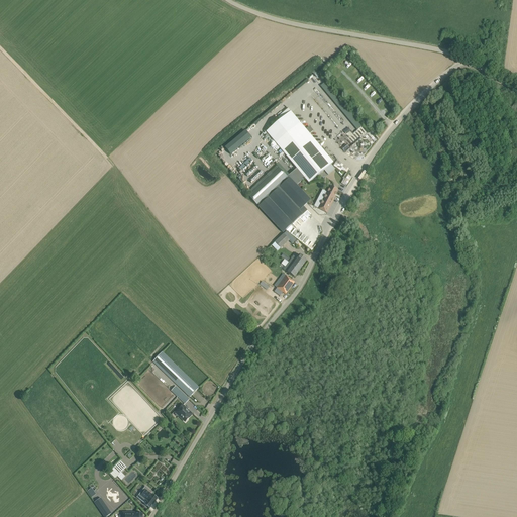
[(356,130),(362,126),(325,81),(319,86),(326,94),(322,97),(347,128),(352,124),(356,130)]
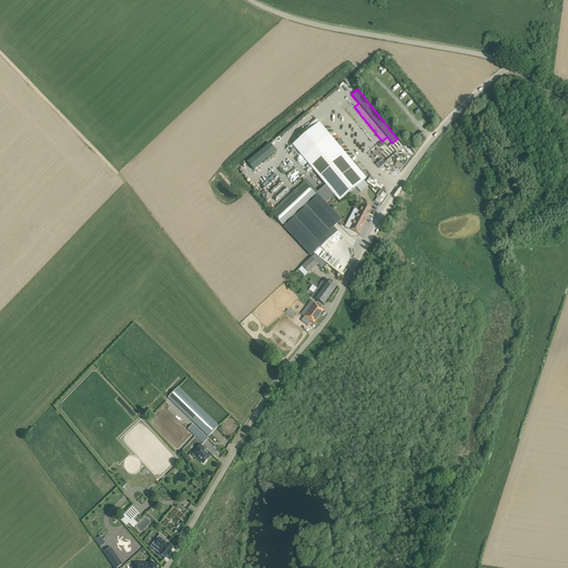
[(342,155),(327,138),(330,135),(330,134),(303,158),(326,185),(315,194),(313,196),(314,199),(318,195),(326,204),(331,200),(335,196),(340,201),(366,179),(345,153),(342,155)]
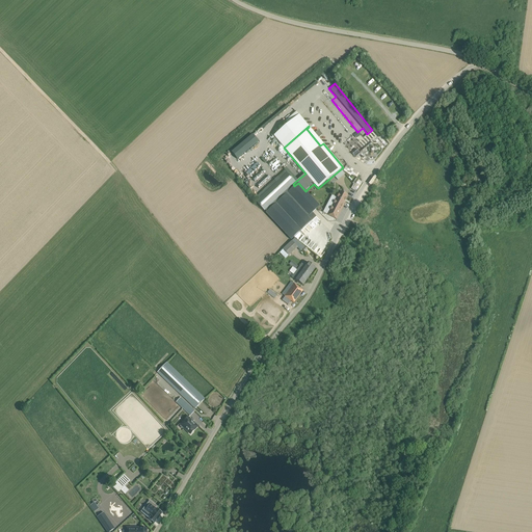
[(293,184),(295,182),(287,173),(256,202),(264,211),(265,210),(267,212),(266,213),(291,240),(312,220),(308,216),(309,215),(310,216),(319,206),(309,194),(306,191),(298,183),(294,186),(293,184)]
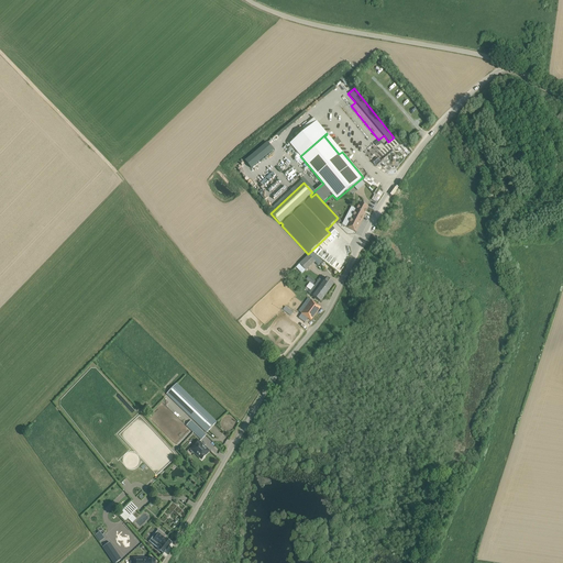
[(346,227),(356,232),(365,214),(364,213),(368,207),(361,202),(356,210),(355,209),(346,227)]
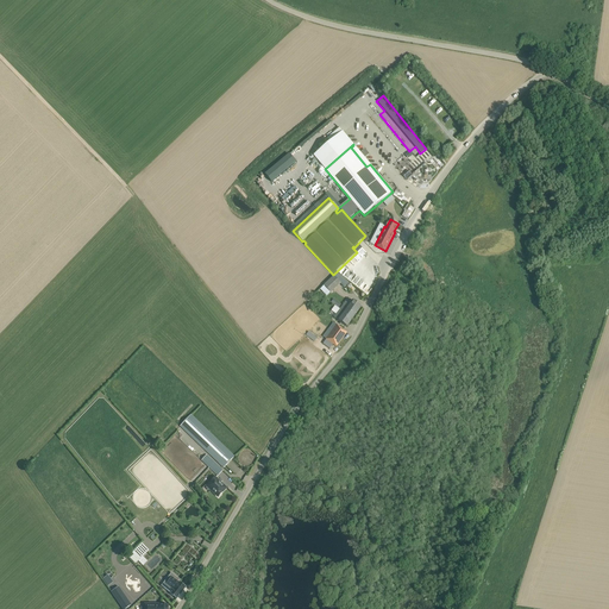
[(358,244),(355,248),(363,256),(366,253),(358,244)]
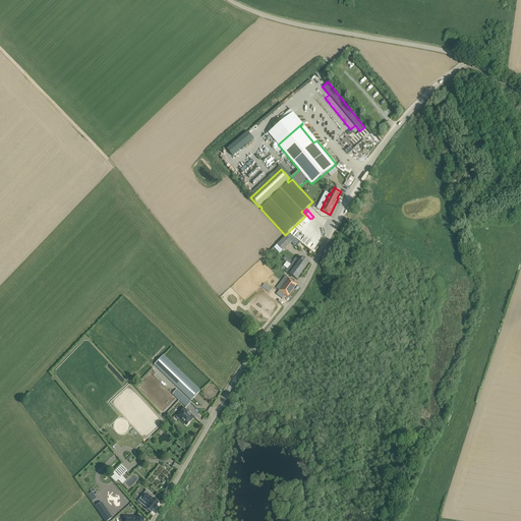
[(277,244),(283,250),(292,242),(286,236),(277,244)]
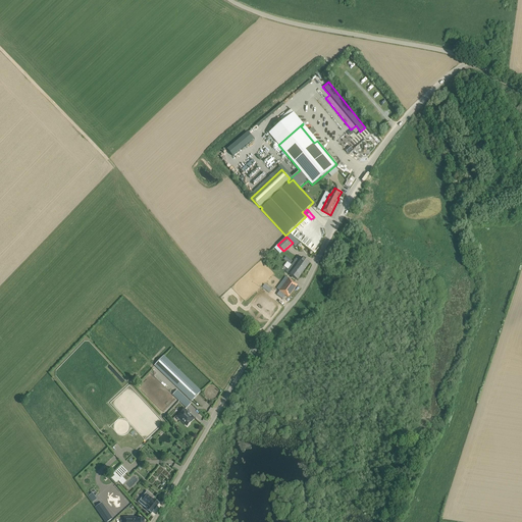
[(296,260),(292,265),(293,266),(294,265),(301,270),(301,271),(303,272),(310,263),(306,260),(302,257),(298,262),(296,260)]
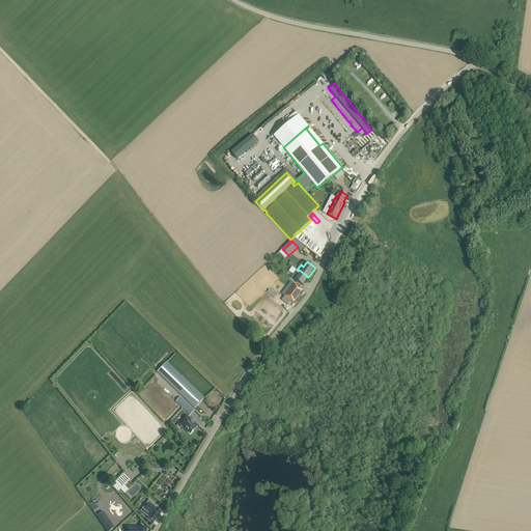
[(297,270),(291,277),(298,281),(302,284),(308,277),(306,276),(306,275),(299,270),(298,271),(297,270)]
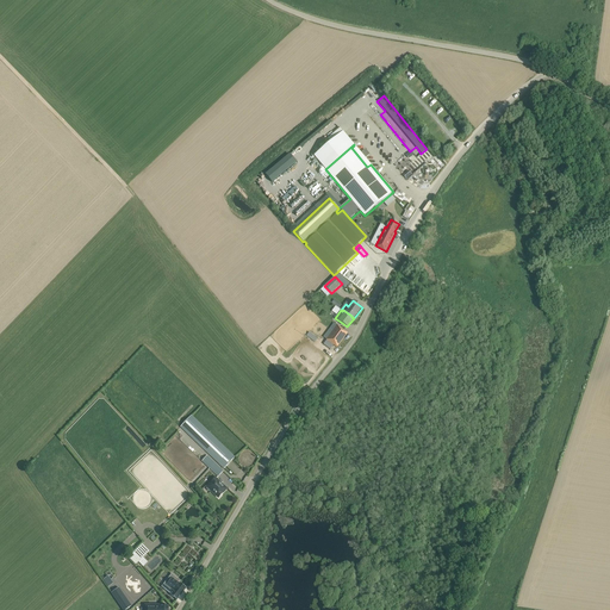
[(337,325),(327,340),(337,348),(348,334),(337,325)]
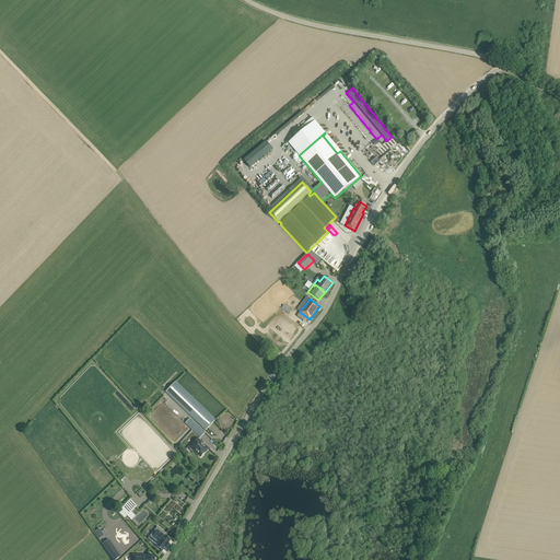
[(280,310),(289,314),(291,310),(282,305),(280,310)]
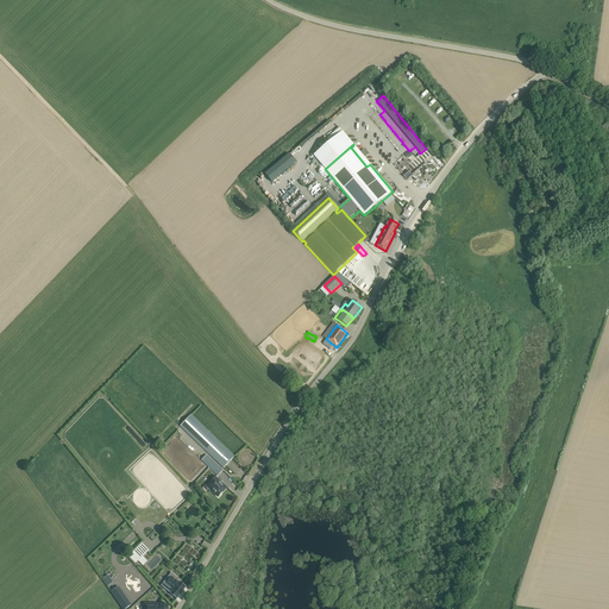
[(234,457),(192,415),(181,426),(224,468),(234,457)]
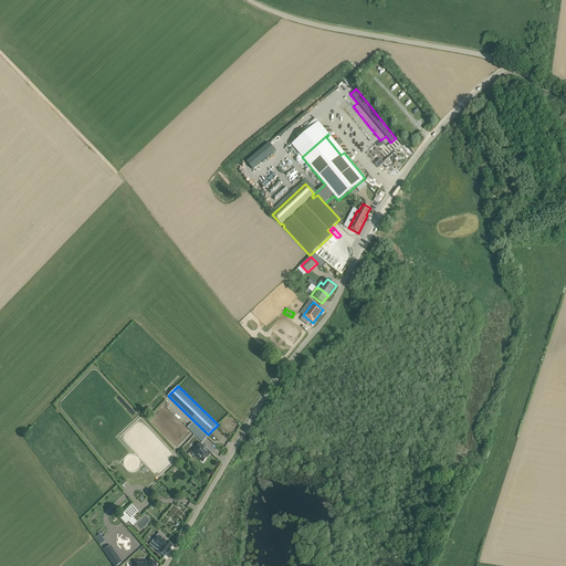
[(148,407),(143,412),(146,417),(153,410),(148,407)]
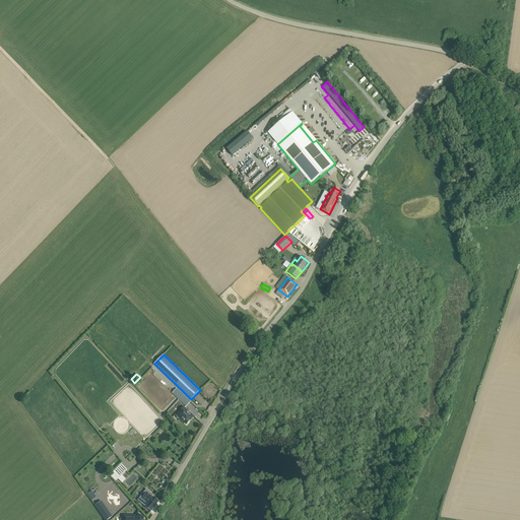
[(190,402),(177,389),(173,393),(186,406),(190,402)]
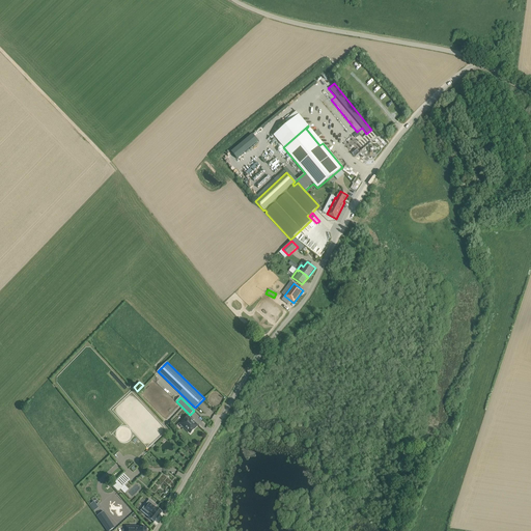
[(179,424),(190,434),(197,425),(193,421),(194,420),(191,417),(190,418),(188,416),(179,424)]
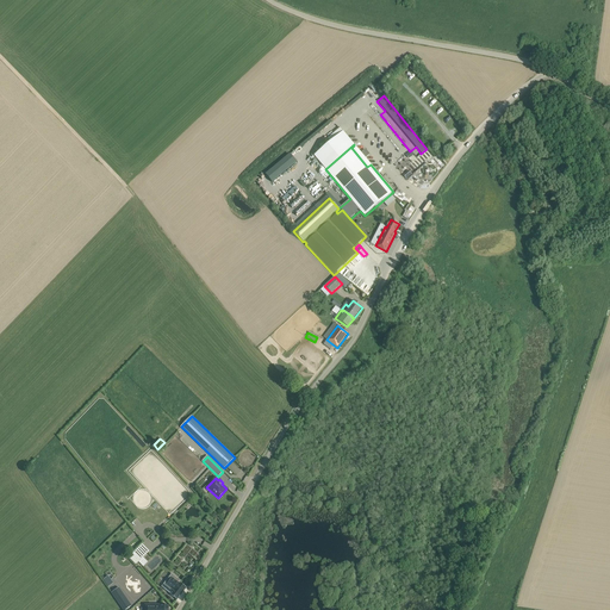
[(129,558),(136,565),(149,552),(142,545),(129,558)]
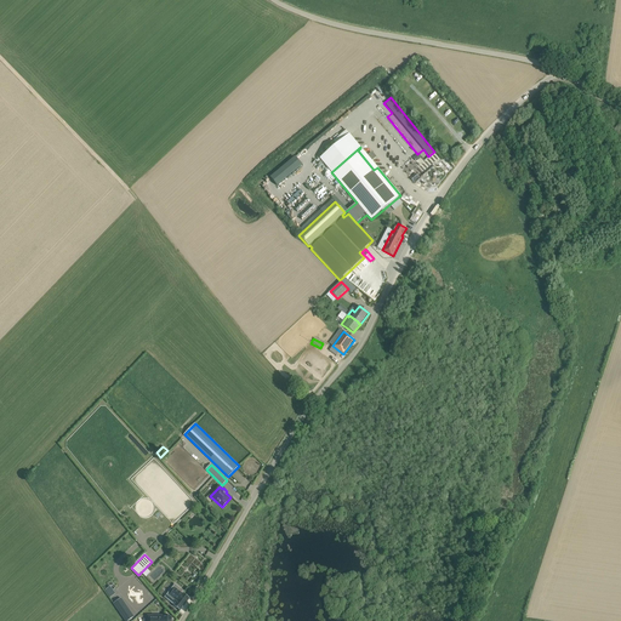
[(181,610),(189,599),(176,588),(177,586),(175,584),(166,596),(169,597),(166,599),(181,610)]
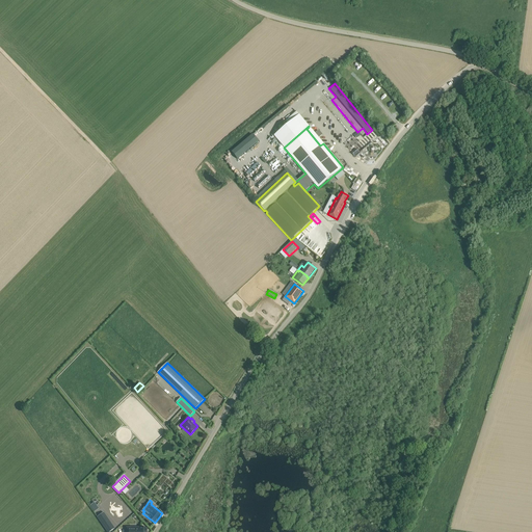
[(97,517),(106,531),(108,531),(113,529),(103,513),(97,517)]
